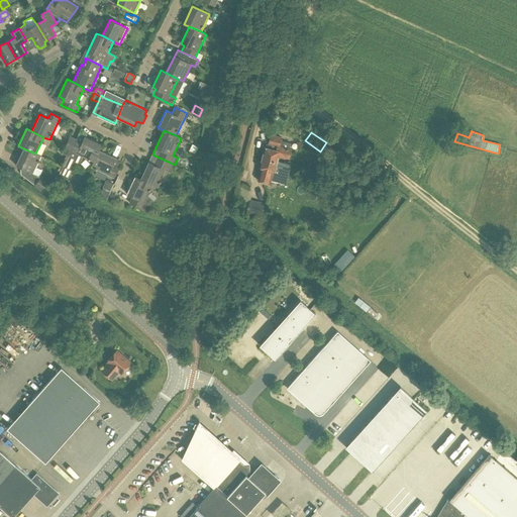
[(93,162),(99,149),(102,144),(79,133),(77,138),(71,150),(68,157),(63,167),(70,170),(73,163),(74,164),(80,162),(83,157),(93,162)]
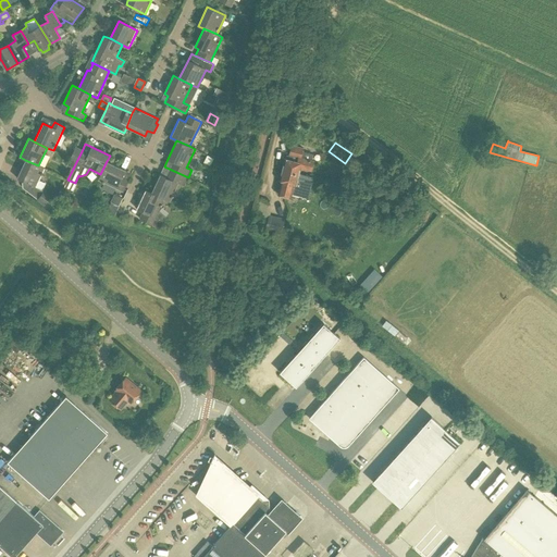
[(312,160),(313,155),(302,151),(304,148),(292,145),(288,156),(292,157),(291,160),(285,158),(282,170),(299,173),(300,169),(311,171),(314,161),(312,160)]
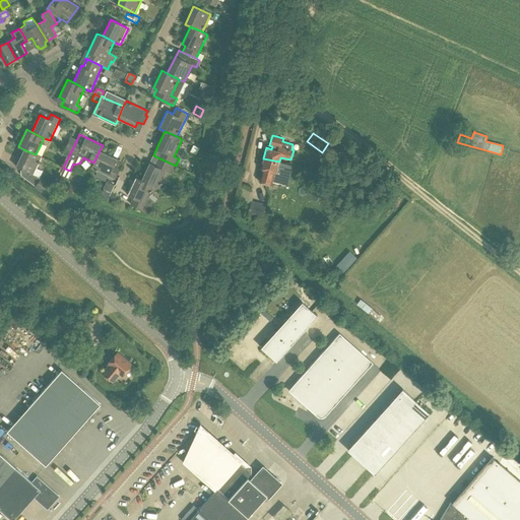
[(65,148),(71,151),(77,139),(71,137),(65,148)]
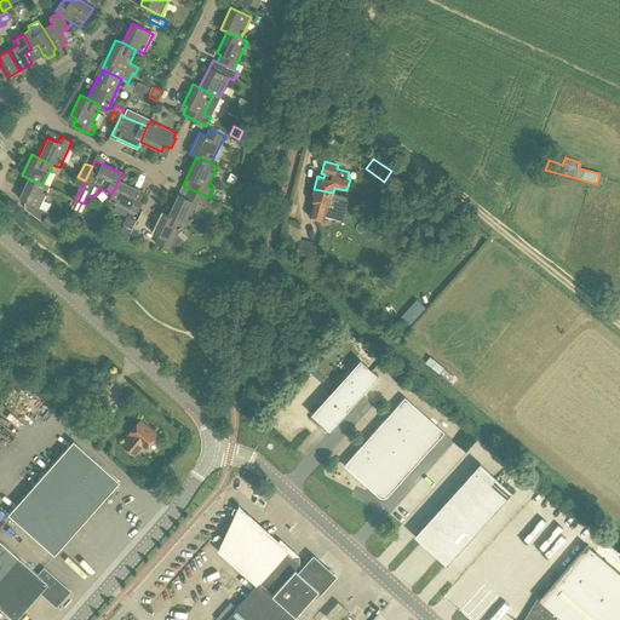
[(235,173),(231,182),(239,185),(242,177),(235,173)]
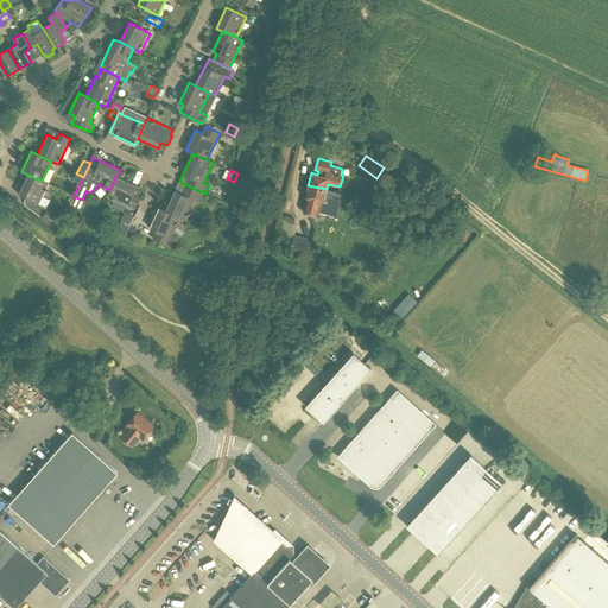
[(83,177),(76,173),(73,181),(80,184),(83,177)]
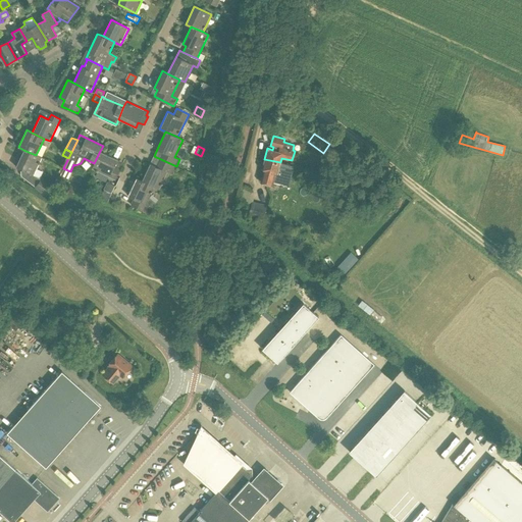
[(15,166),(20,169),(34,174),(42,158),(36,155),(23,150),(15,166)]
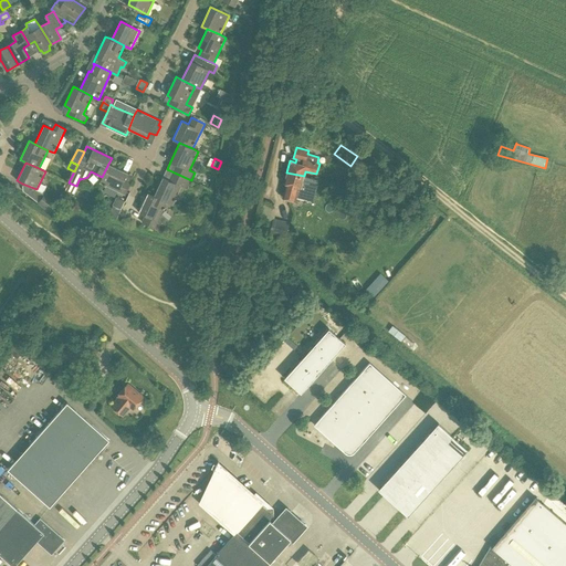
[(108,164),(102,177),(98,184),(125,196),(134,176),(108,164)]
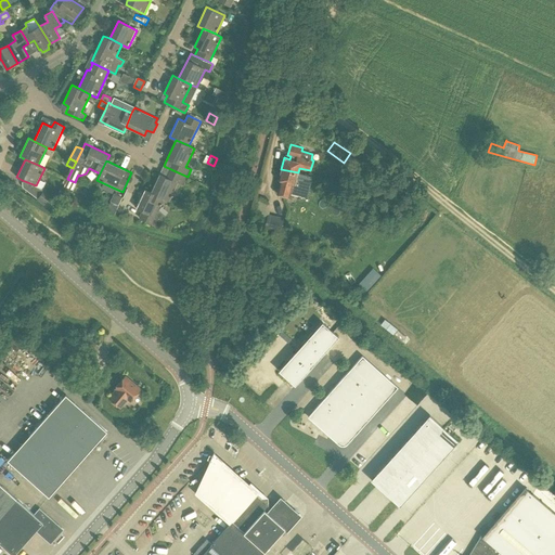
[(183,185),(188,177),(164,166),(151,192),(164,198),(169,201),(178,182),(183,185)]
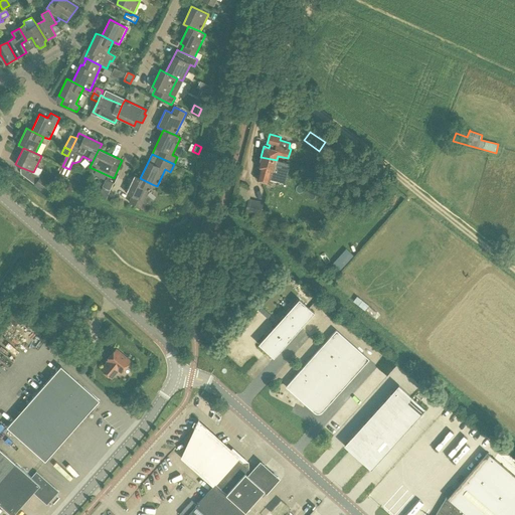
[(275,166),(277,160),(261,157),(258,167),(261,167),(258,180),(269,183),(270,179),(285,183),(289,170),(275,166)]
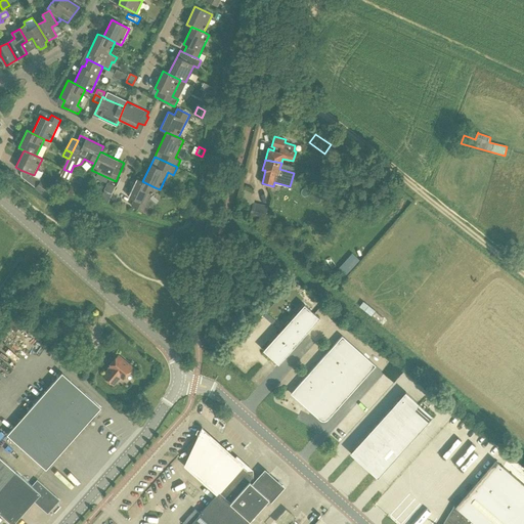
[(155,187),(142,181),(137,178),(129,197),(134,199),(131,205),(148,213),(157,204),(149,198),(155,187)]
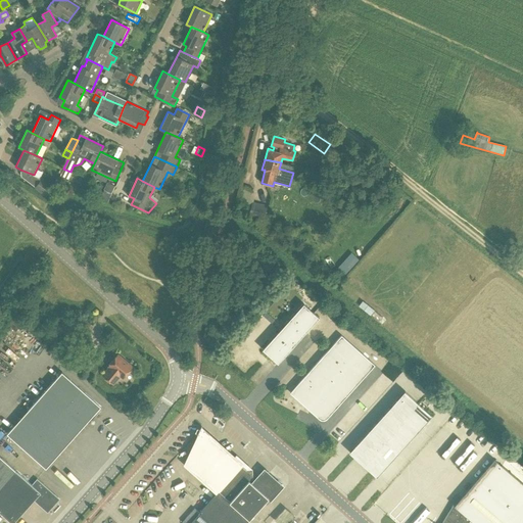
[(40,181),(35,187),(35,188),(34,188),(47,198),(54,189),(41,180),(40,181)]
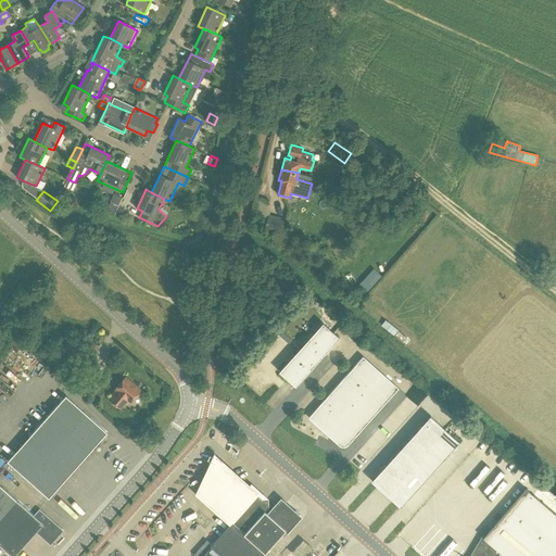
[(113,194),(109,202),(117,206),(121,198),(113,194)]
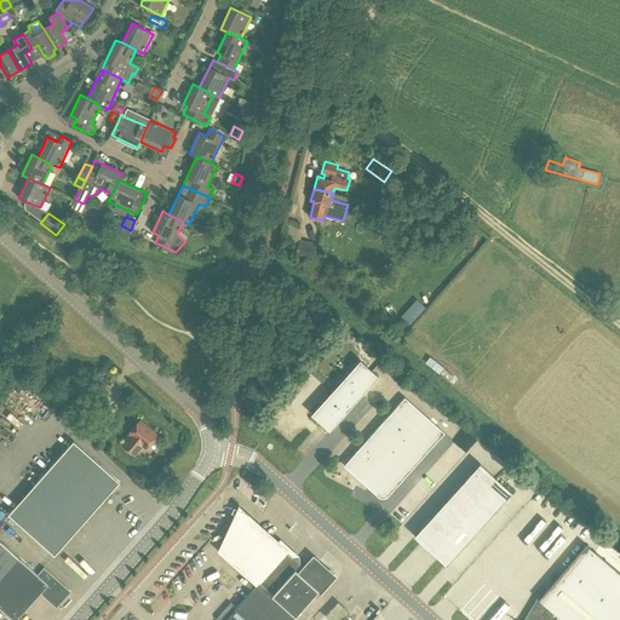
[(299,239),(300,239),(302,236),(298,235),(300,224),(287,222),(282,244),(297,247),(299,239)]
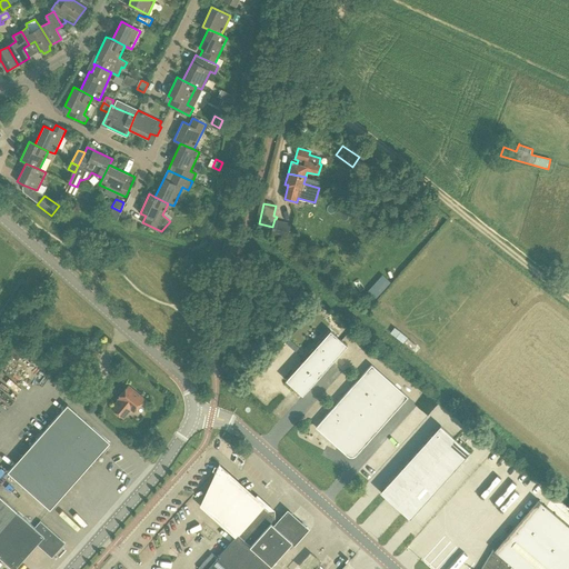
[(291,223),(276,219),(275,219),(272,227),(271,235),(287,239),(291,223)]
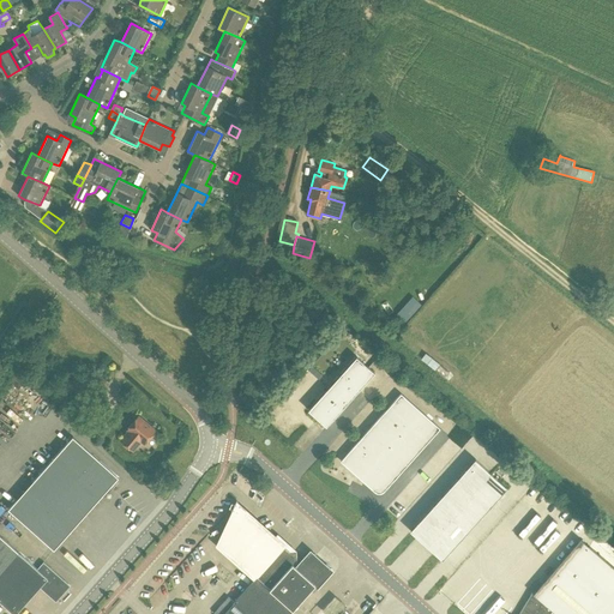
[(419,344),(414,351),(422,359),(428,353),(419,344)]
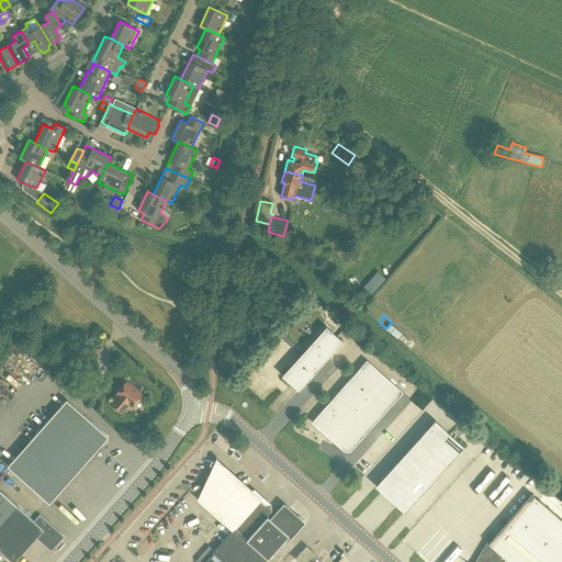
[(299,391),(343,341),(326,326),(282,375),(299,391)]
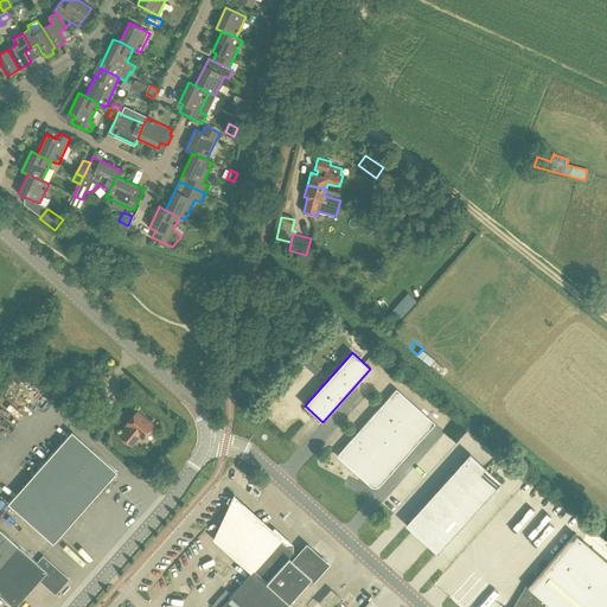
[(18,366),(8,377),(18,385),(27,375),(18,366)]
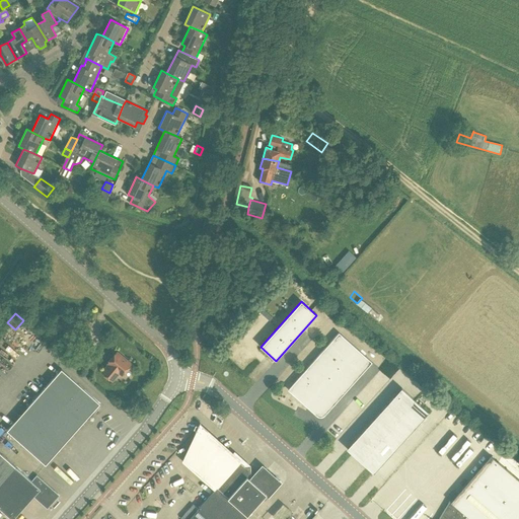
[(319,417),(320,417),(321,417),(322,417),(323,417),(324,416),(324,415),(372,362),(339,332),(288,390),(316,416),(317,416),(317,417),(318,417),(319,417)]
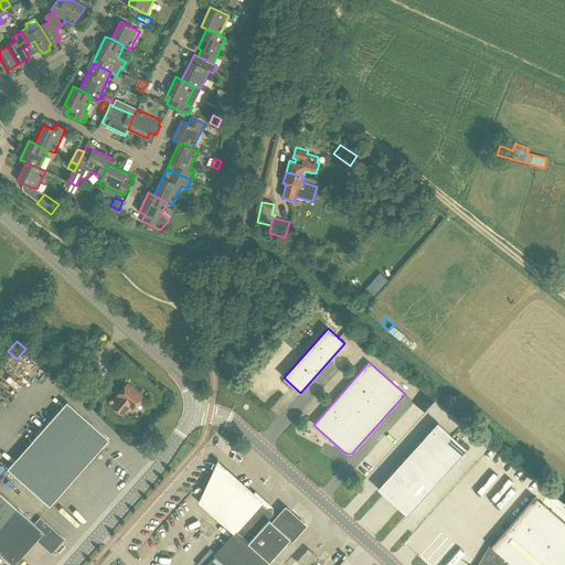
[(14,376),(10,380),(17,387),(20,384),(14,376)]
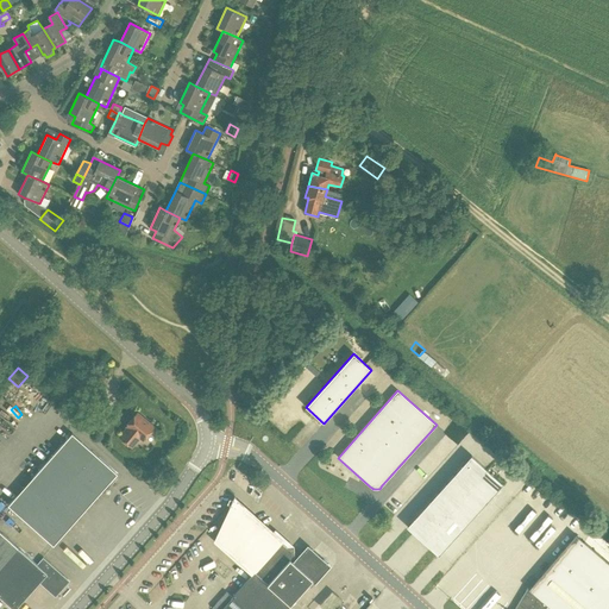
[(31,412),(27,416),(36,424),(39,419),(31,412)]
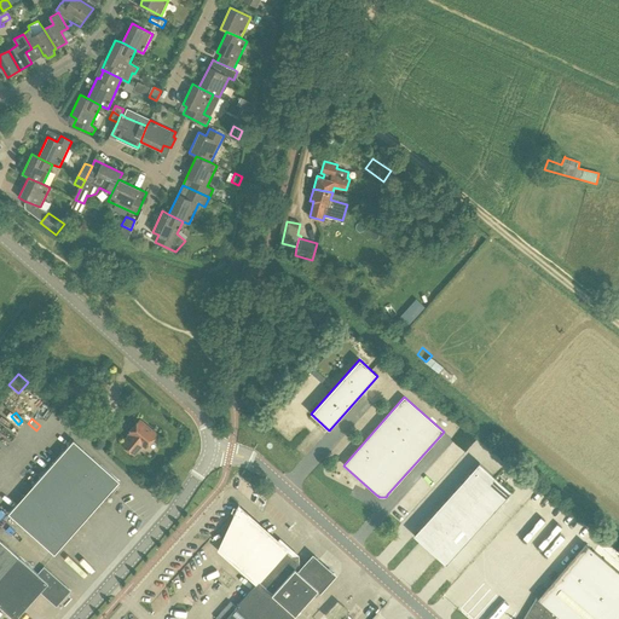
[(145,449),(157,434),(139,420),(128,433),(128,434),(121,444),(134,455),(142,445),(145,449)]
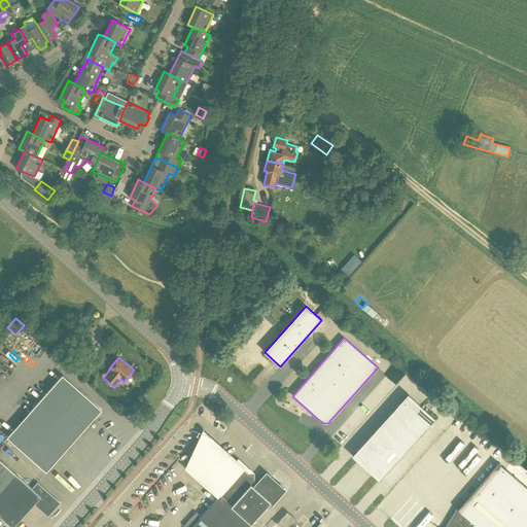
[(83,366),(91,372),(96,363),(90,359),(83,366)]
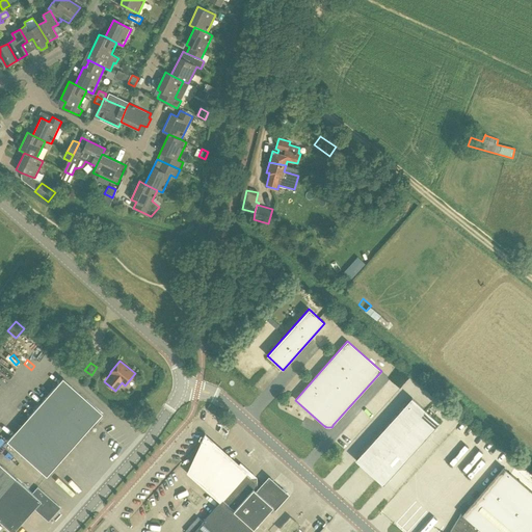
[(47,476),(102,414),(62,378),(7,441),(47,476)]
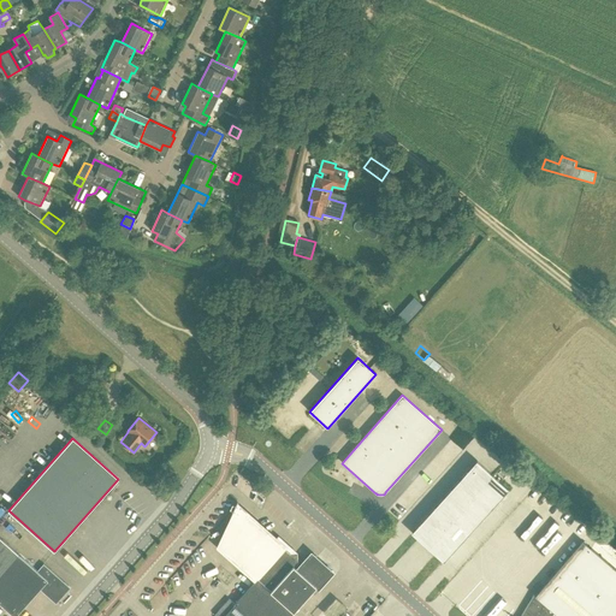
[(433,448),(424,463),(430,467),(439,451),(433,448)]
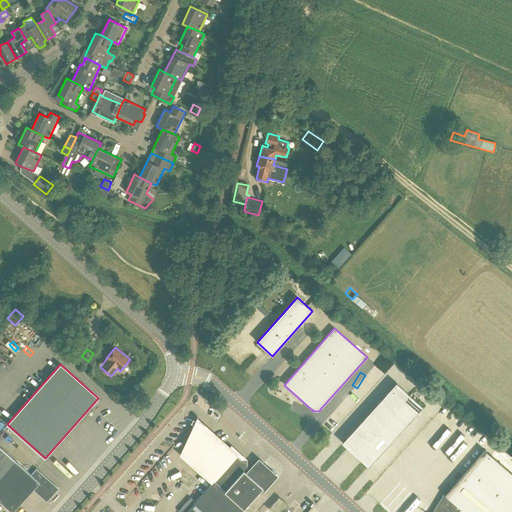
[(396,383),(342,443),(369,467),(423,406),(396,383)]
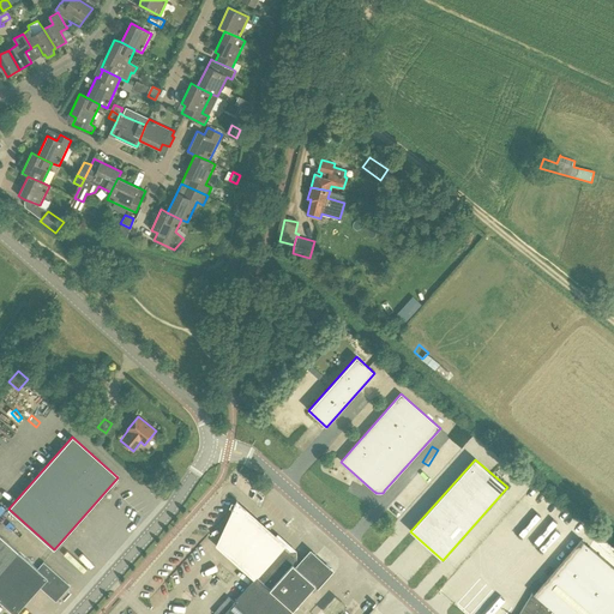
[(215,613),(287,613),(293,607),(314,581),(317,578),(296,561),(296,547),(287,540),(254,511),(236,495),(216,541),(221,546),(257,577),(234,602),(229,597),(215,613)]
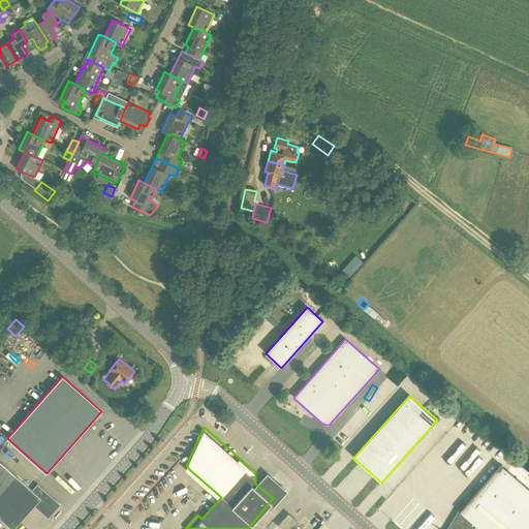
[(20,479),(16,475),(0,461),(0,519),(11,528),(12,528),(34,506),(48,519),(60,504),(37,484),(31,490),(30,489),(20,479)]
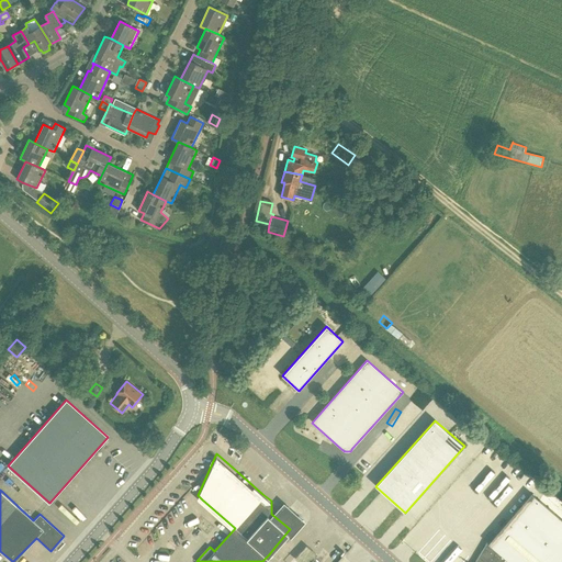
[(561,561),(561,520),(531,494),(489,543),(486,542),(474,561),(561,561)]
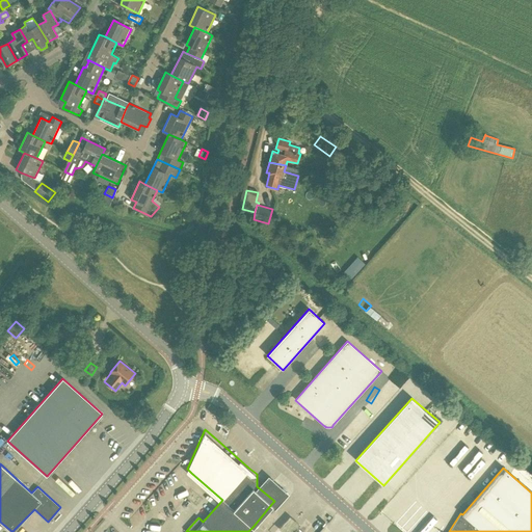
[(289,490),(269,472),(257,486),(274,501),(272,503),(275,506),(289,490)]
